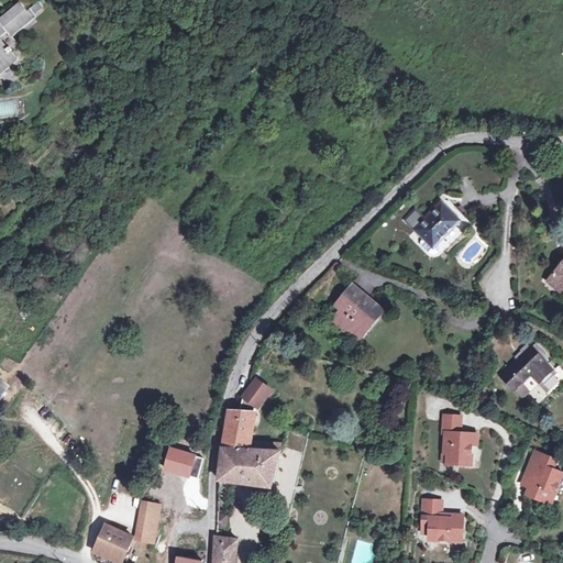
[(31,17),(19,2),(0,18),(0,69),(14,58),(0,39),(0,36),(7,32),(9,35),(31,17)]
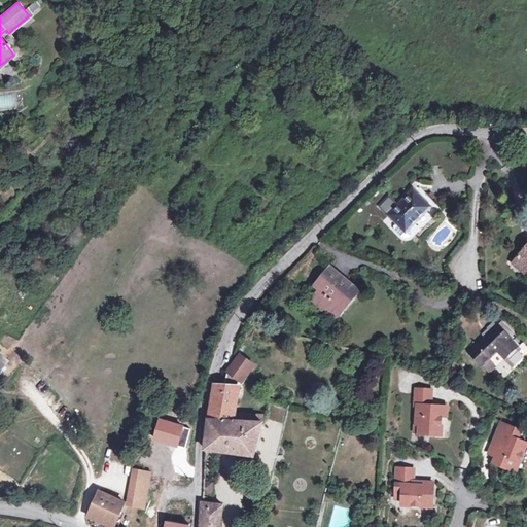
[(37,7),(33,3),(27,8),(30,12),(37,7)]
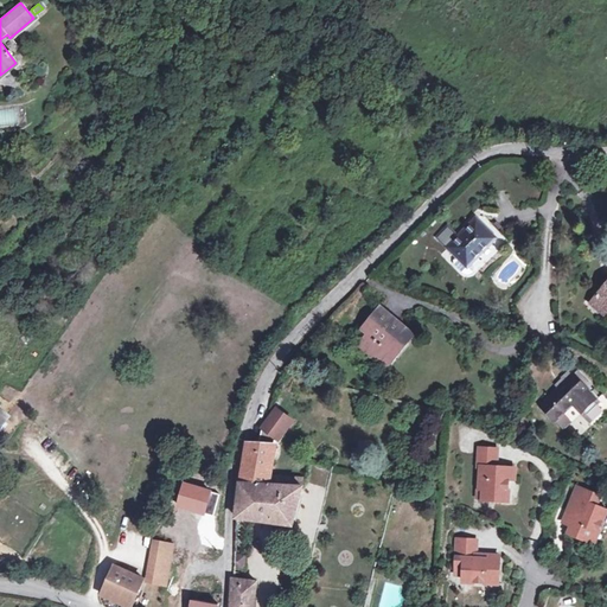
[(100,115),(94,109),(84,117),(90,123),(100,115)]
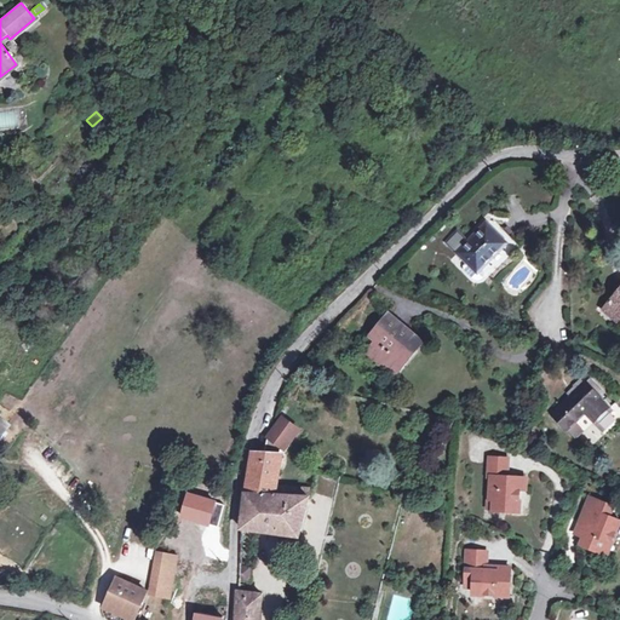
[(558,167),(551,172),(555,179),(563,174),(558,167)]
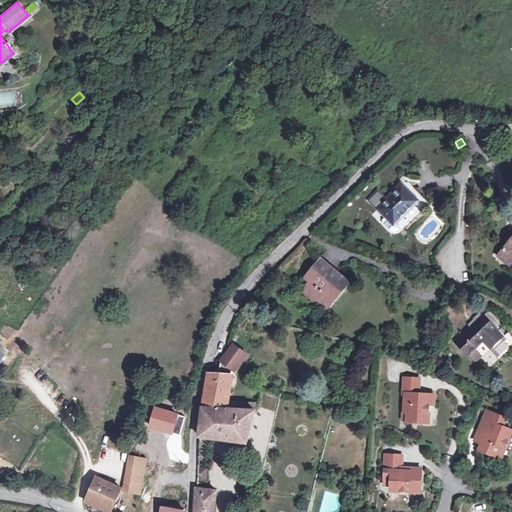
[(368,199),(377,208),(384,215),(381,218),(381,222),(392,233),(396,233),(400,229),(400,225),(396,222),(418,200),(401,183),(385,199),(377,191),(368,199)]
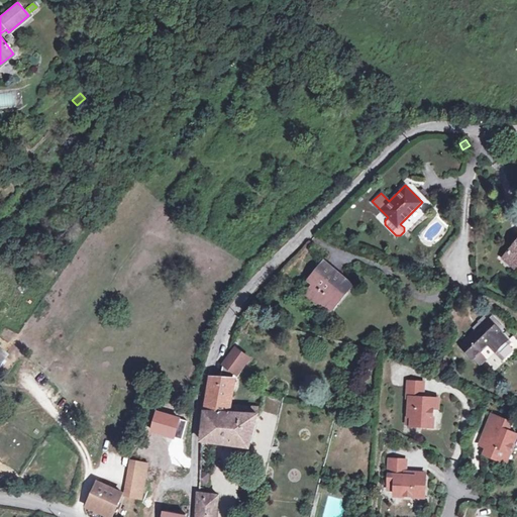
[(516,241),(503,256),(514,267),(516,264),(516,241)]
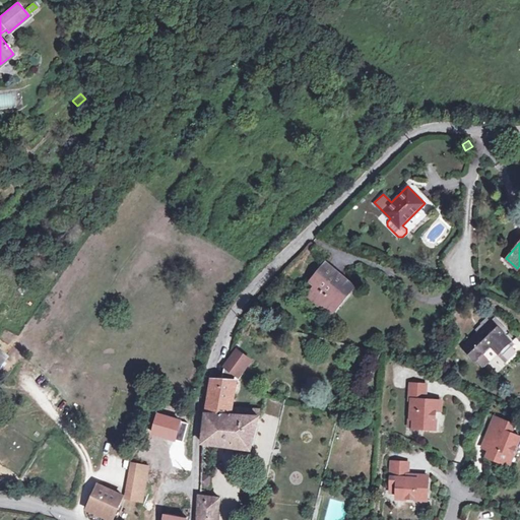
[(310,280),(315,285),(307,295),(316,303),(329,314),(343,298),(338,294),(347,281),(325,262),(310,280)]
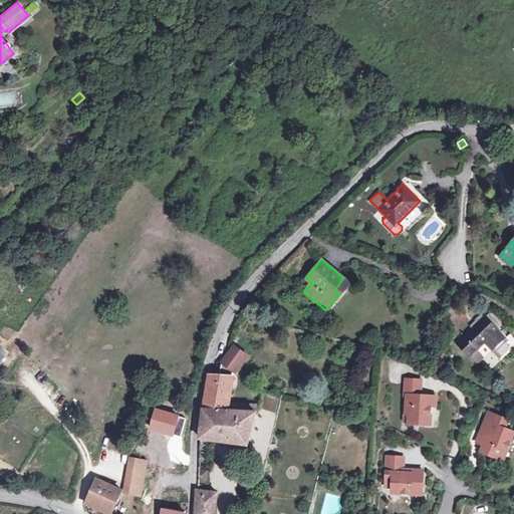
[(311,282),(306,277),(290,296),(295,301),(304,308),(312,299),(303,291),(311,282)]
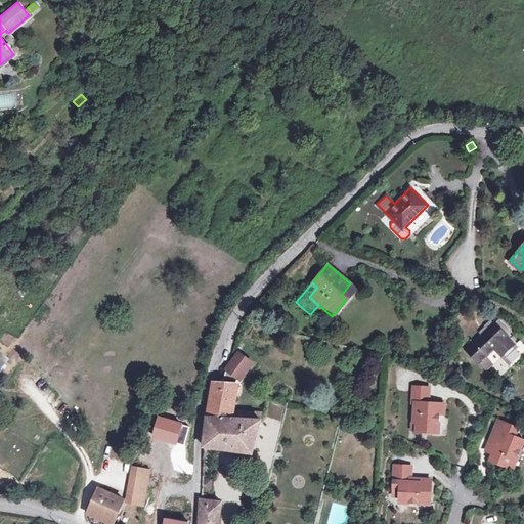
[(356,289),(350,284),(341,296),(346,300),(356,289)]
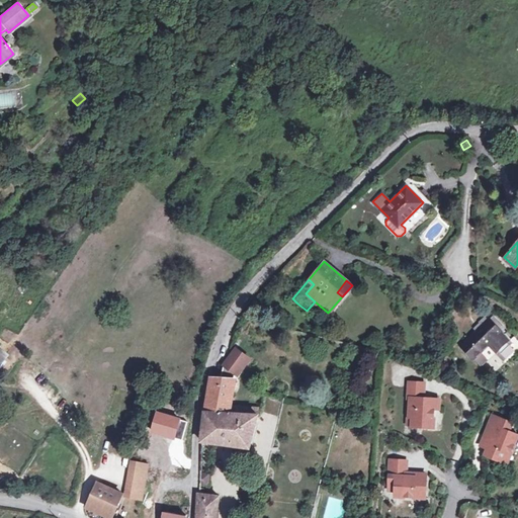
[(482,325),(476,331),(459,345),(472,359),(476,356),(488,345),(495,352),(498,356),(501,353),(505,357),(513,349),(509,345),(512,342),(511,340),(509,338),(502,332),(491,319),(490,319),(489,319),(486,316),(479,322),(480,322),(482,325)]
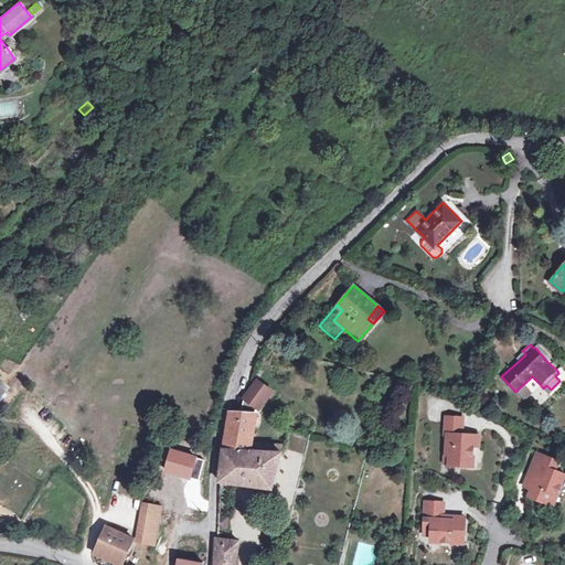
[(539,344),(535,348),(547,362),(551,359),(539,344)]
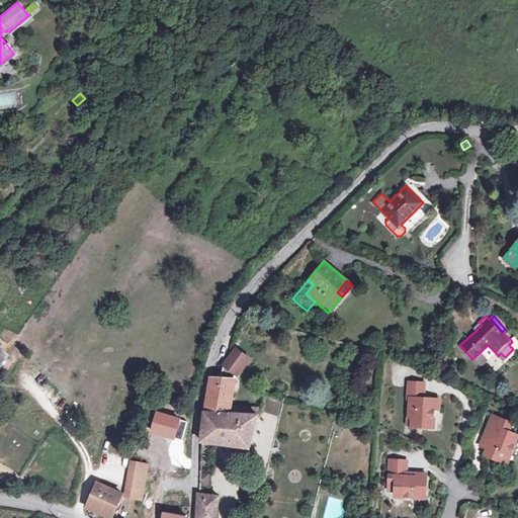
[(482,325),(480,322),(472,328),(476,331),(482,325)]
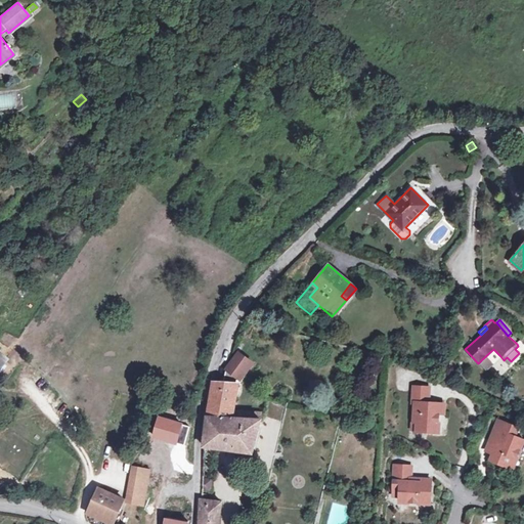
[(225,368),(222,383),(236,384),(236,378),(238,379),(251,361),(237,352),(225,368)]
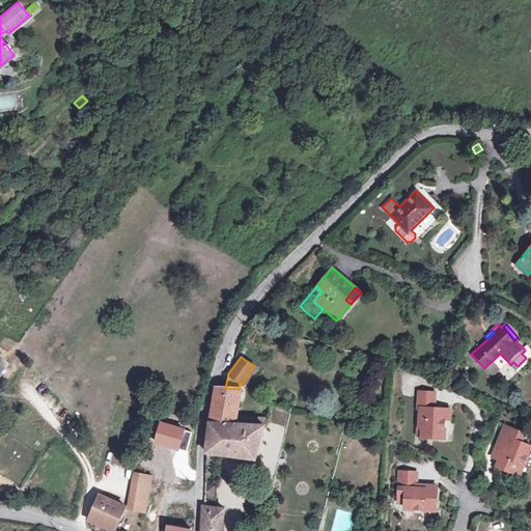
[(216,388),(214,388),(208,422),(234,423),(241,389),(240,389),(225,388),(224,388),(224,385),(216,385),(216,388)]
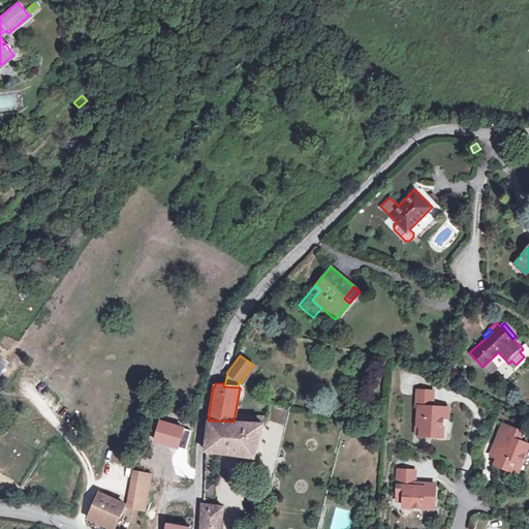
[(417,410),(421,410),(416,428),(419,429),(417,438),(438,442),(442,425),(446,426),(448,415),(433,412),(436,397),(421,394),(417,410)]
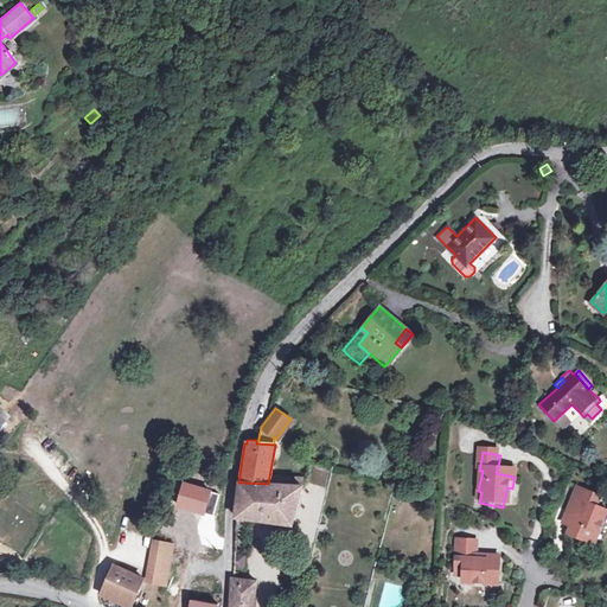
[(268,484),(238,483),(236,517),(293,524),(302,486),(289,485),(278,485),(268,484)]
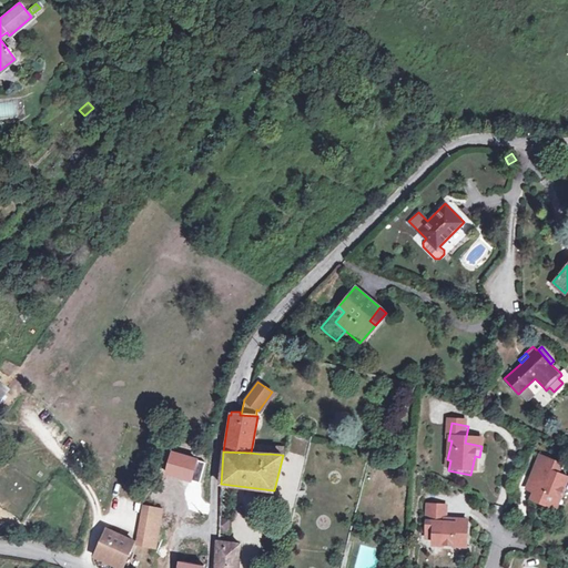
[(539,456),(529,478),(538,483),(535,490),(533,498),(550,506),(556,495),(559,496),(567,477),(557,474),(561,465),(539,456)]
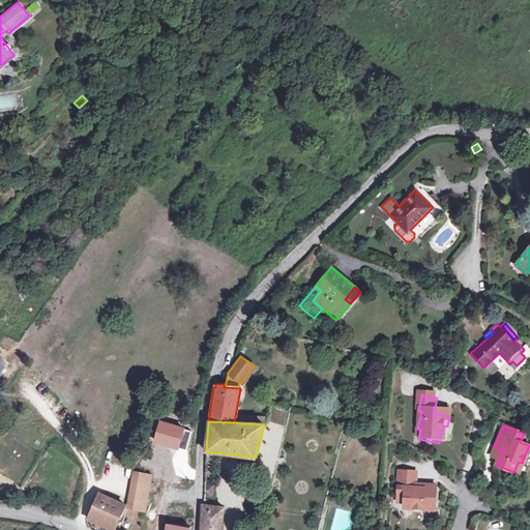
[(502,450),(494,446),(491,453),(499,458),(502,450)]
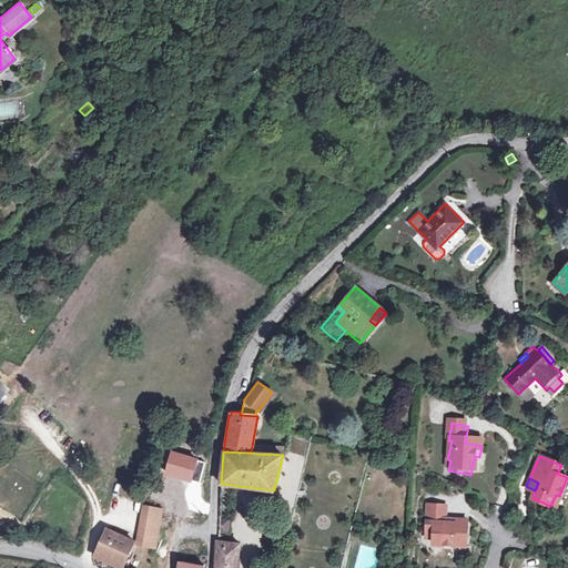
[(159,487),(151,485),(149,495),(156,497),(159,487)]
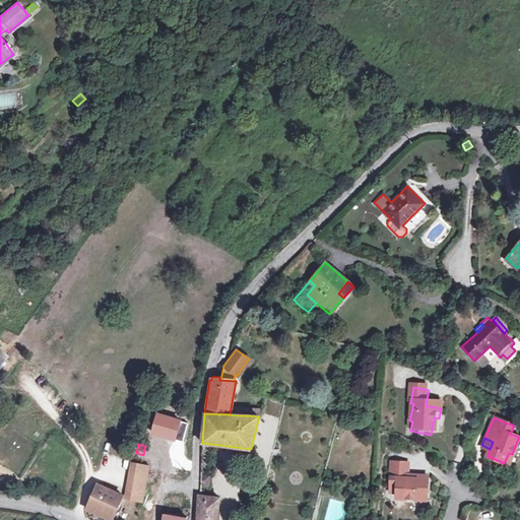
[(410,462),(393,461),(392,485),(399,486),(399,491),(399,496),(428,498),(429,475),(409,474),(410,462)]
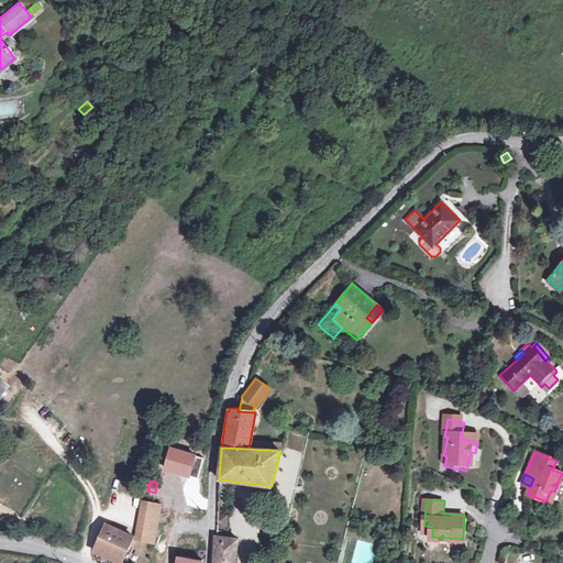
[(133,541),(155,544),(162,504),(140,500),(133,541)]
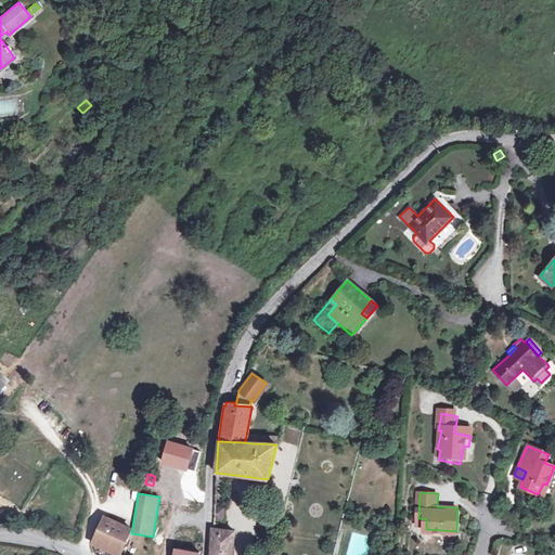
[(223,507),(214,507),(213,518),(222,519),(223,507)]
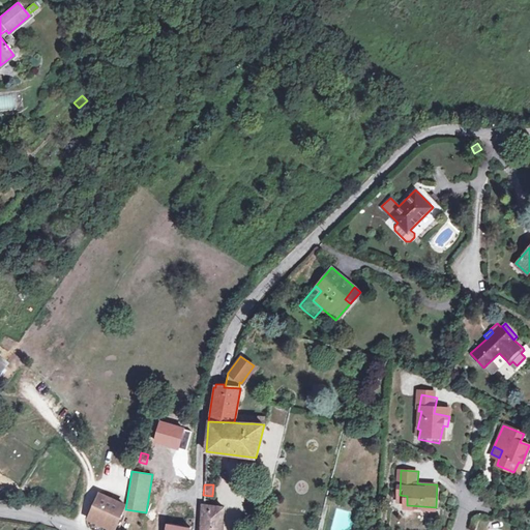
[(124,506),(98,495),(89,518),(114,529),(124,506)]
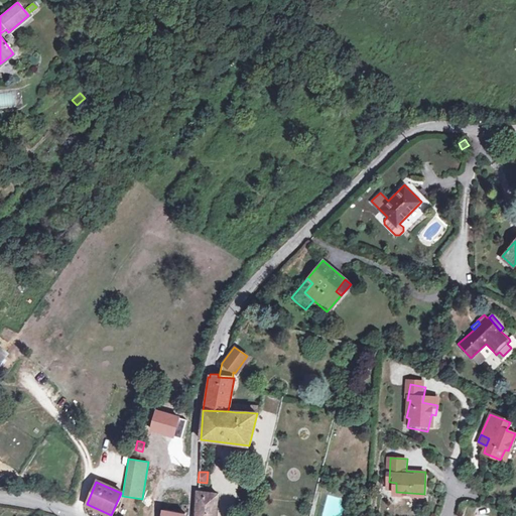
[(198,487),(198,492),(196,515),(215,515),(218,495),(207,493),(208,488),(198,487)]
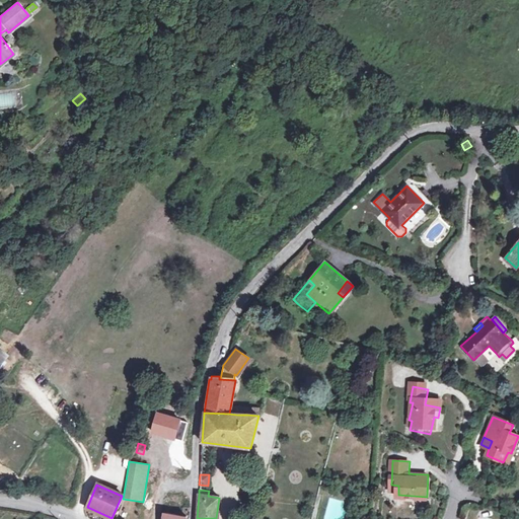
[(186,497),(169,494),(166,512),(188,516),(189,510),(189,508),(184,507),(186,497)]
